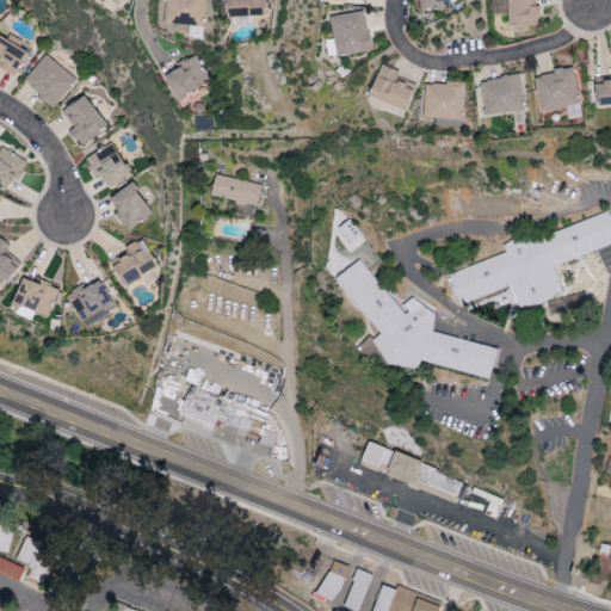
[(165,0),(165,25),(205,26),(205,0),(165,0)]
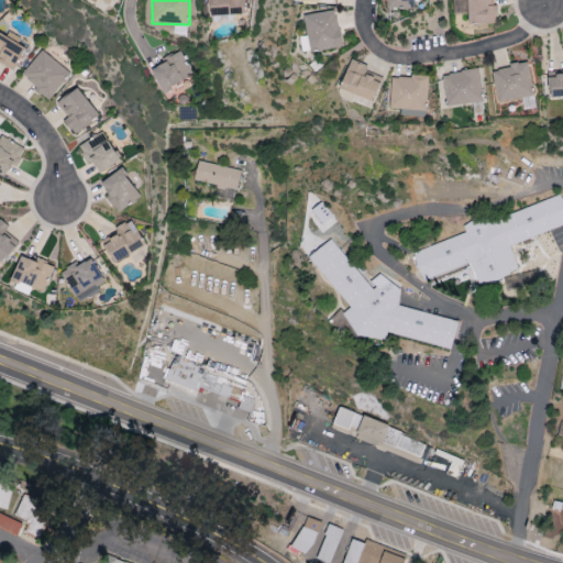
[(209,0),(210,21),(245,19),(244,0),(209,0)]
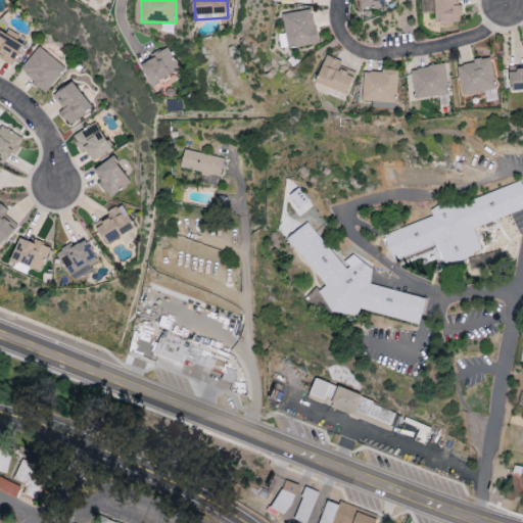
[(357,0),(358,8),(385,9),(385,0),(357,0)]
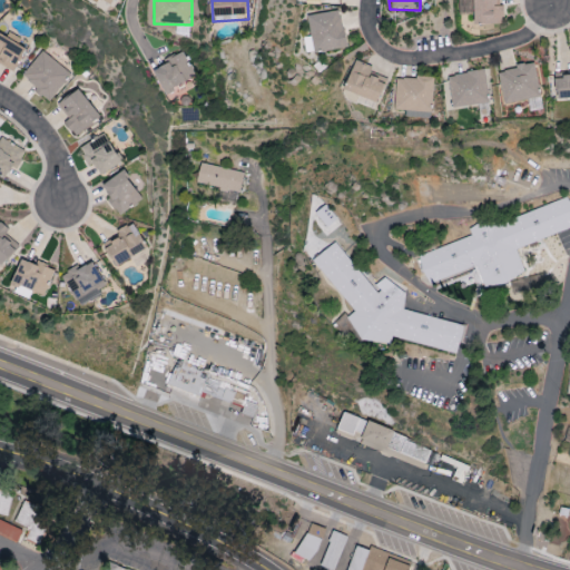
[(472,0),(474,26),(503,25),(502,6),(495,7),(495,0),(472,0)]
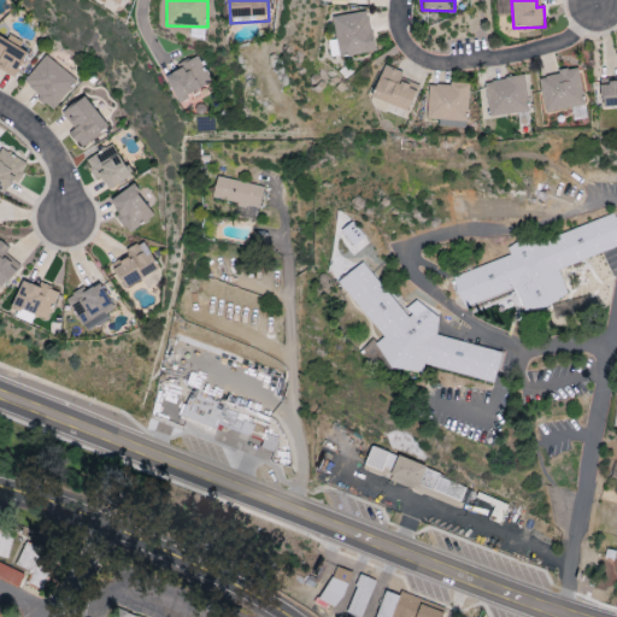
[(333,18),(340,58),(375,53),(368,12),(333,18)]
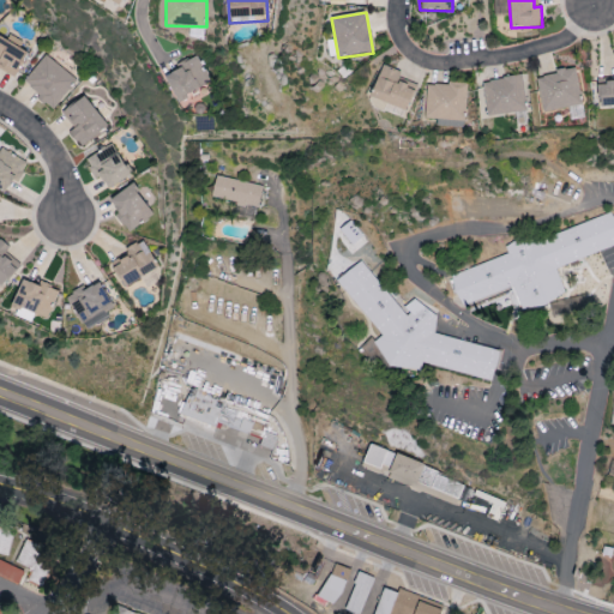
[(30,53),(7,38),(6,41),(0,36),(0,71),(13,79),(30,53)]
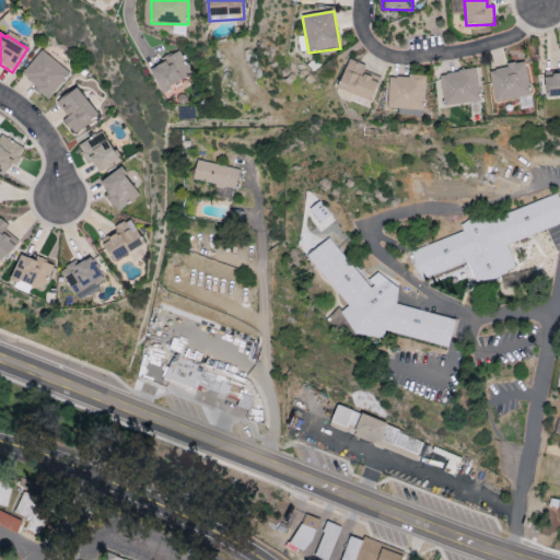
[(70,72),(41,50),(22,76),(36,86),(33,90),(48,102),(70,72)]
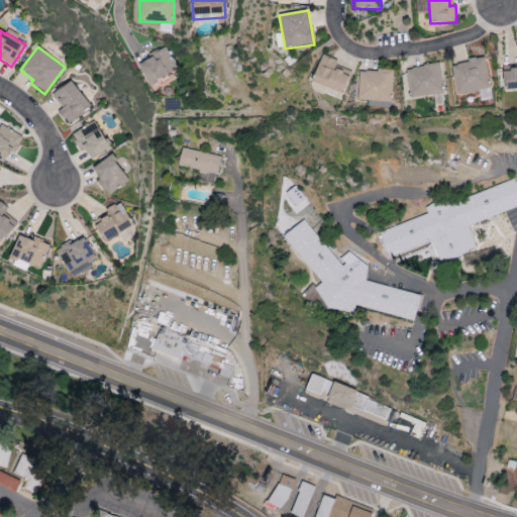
[(177,72),(167,49),(138,63),(148,85),(177,72)]
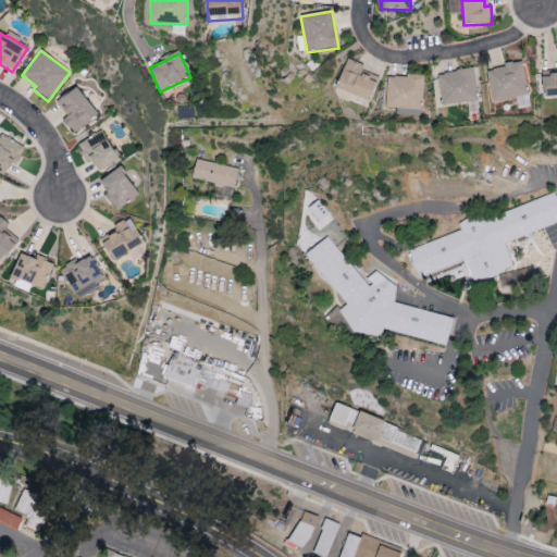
[(528,97),(522,63),(486,69),(492,101),(528,97)]
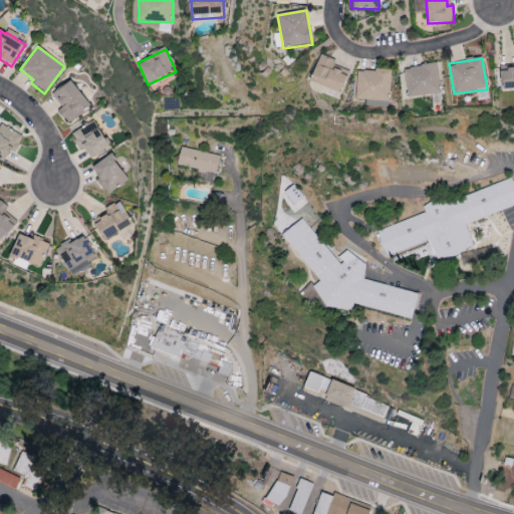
[(407,97),(441,94),(438,64),(404,68),(407,97)]
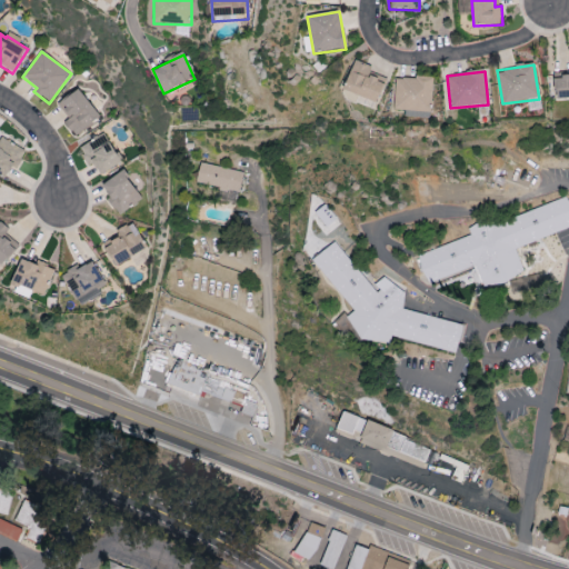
[(568,77),(555,78),(556,100),(568,99),(568,77)]
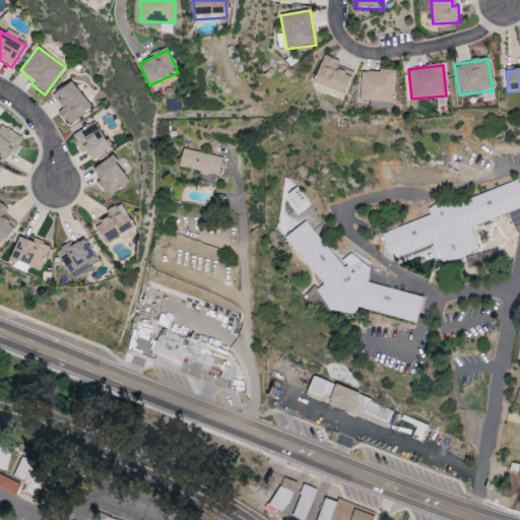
[(394,103),(395,72),(361,71),(360,102),(394,103)]
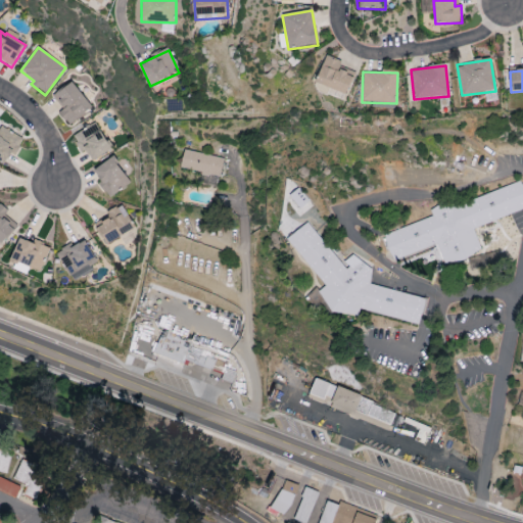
[(91,107),(72,83),(53,97),(63,109),(58,112),(69,126),(91,107)]
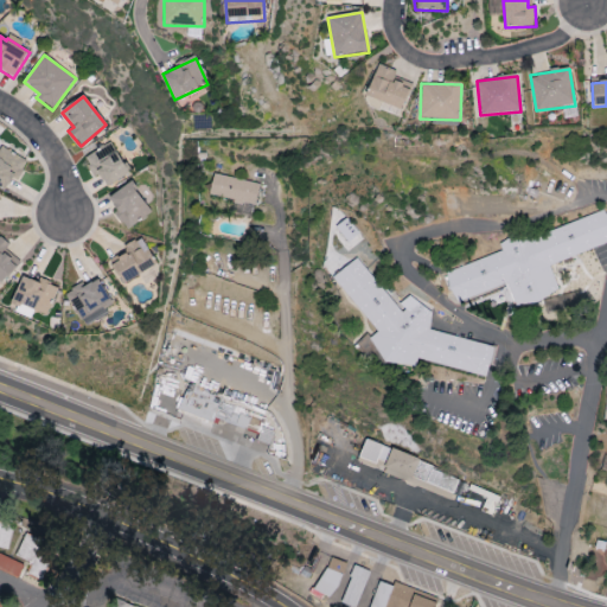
[(129,173),(112,142),(83,158),(95,177),(101,174),(107,185),(129,173)]
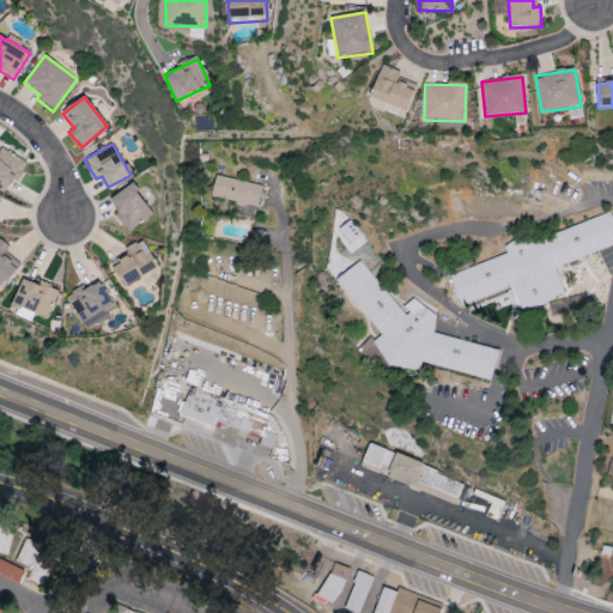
[(0,188),(5,192),(12,181),(16,183),(28,163),(0,145),(0,188)]
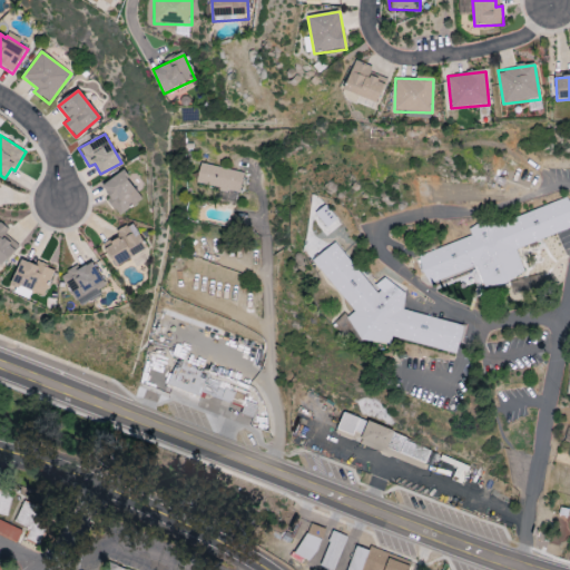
[(243,173),(200,163),(196,183),(238,193),(243,173)]
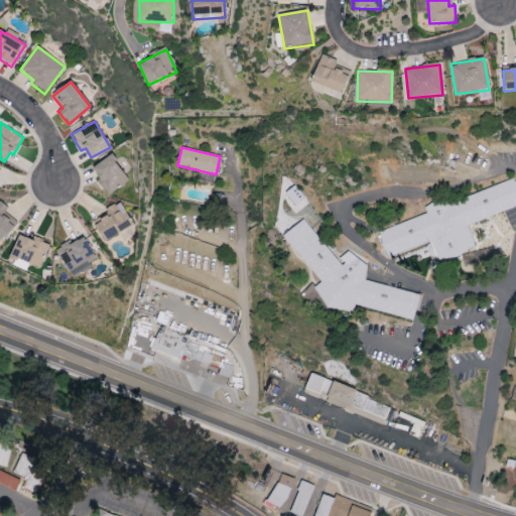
[(93,166),(100,178),(97,180),(107,196),(129,180),(111,154),(93,166)]
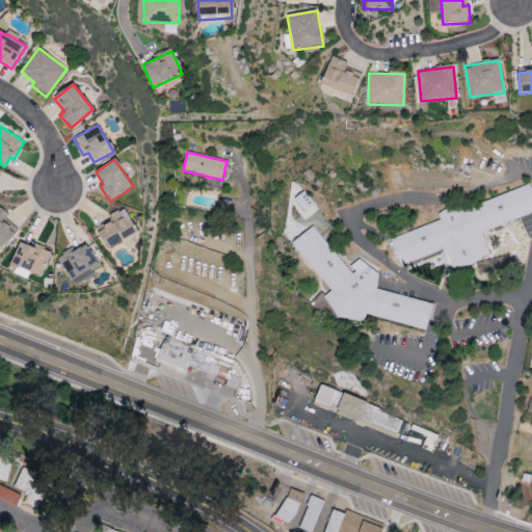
[(531,214),(531,188),(530,184),(437,215),(440,221),(390,238),(399,265),(446,249),(452,269),(489,257),(481,232),(531,214)]
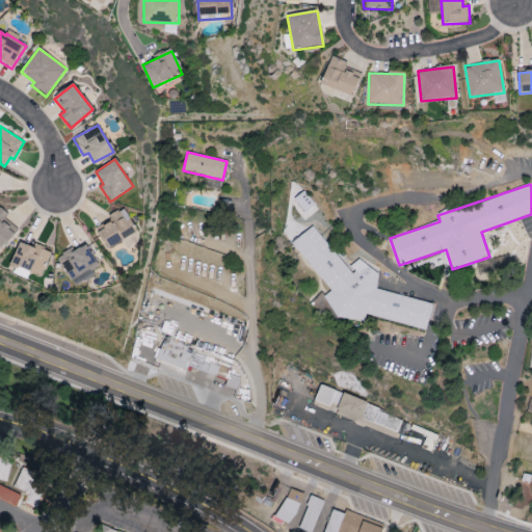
[(4,219),(8,214),(0,207),(0,245),(3,248),(18,230),(4,219)]
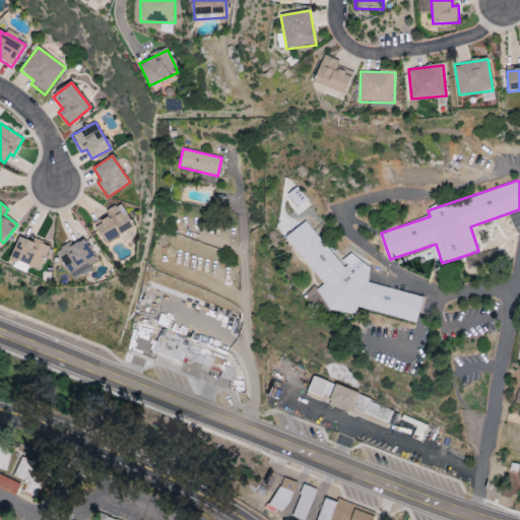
[(105,243),(134,226),(122,205),(92,221),(105,243)]
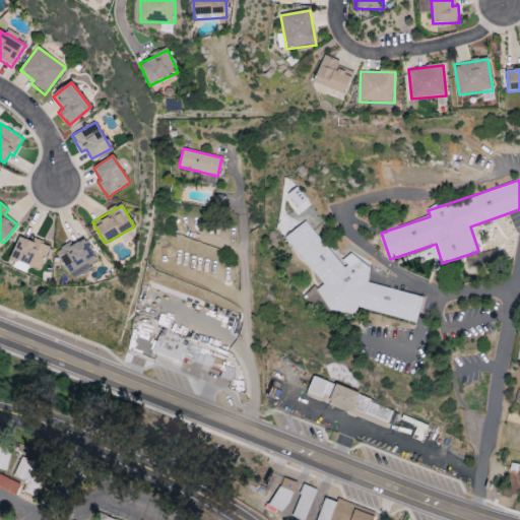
[(417,322),(424,296),(367,284),(370,266),(363,265),(355,255),(349,254),(345,257),(343,269),(306,221),(285,237),(322,284),(315,290),(331,311),(351,315),(358,310),(417,322)]
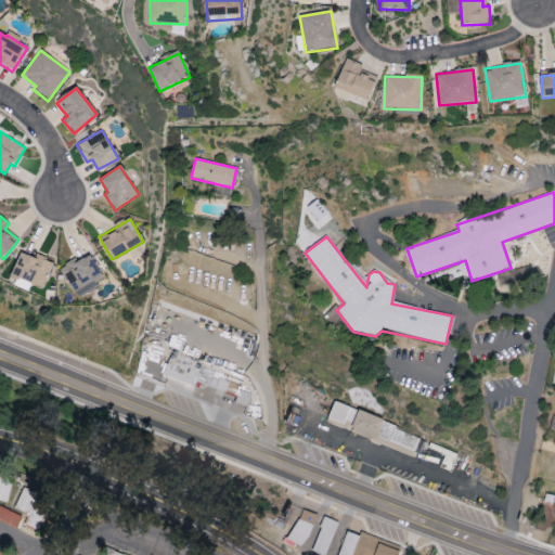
[(53,265),(22,250),(9,281),(29,289),(31,283),(42,287),(53,265)]
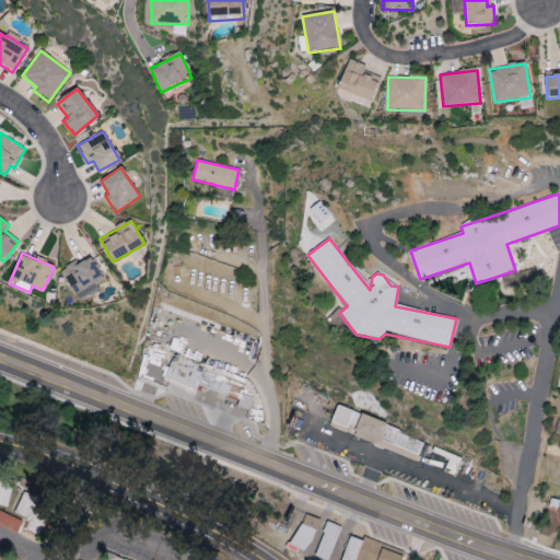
[(102,282),(93,257),(62,267),(73,301),(98,293),(96,284),(102,282)]
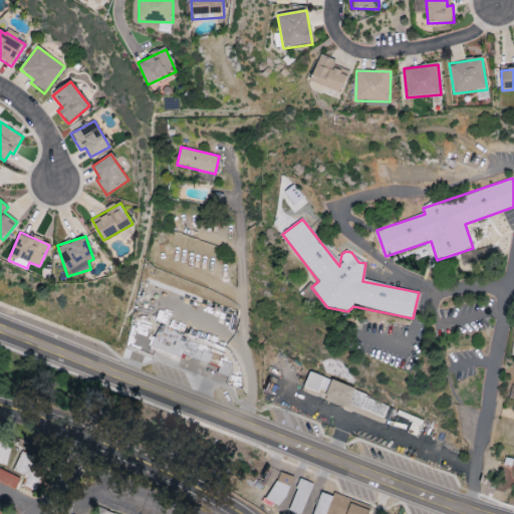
[(152,349),(220,365),(224,348),(164,334),(165,331),(157,329),(152,349)]
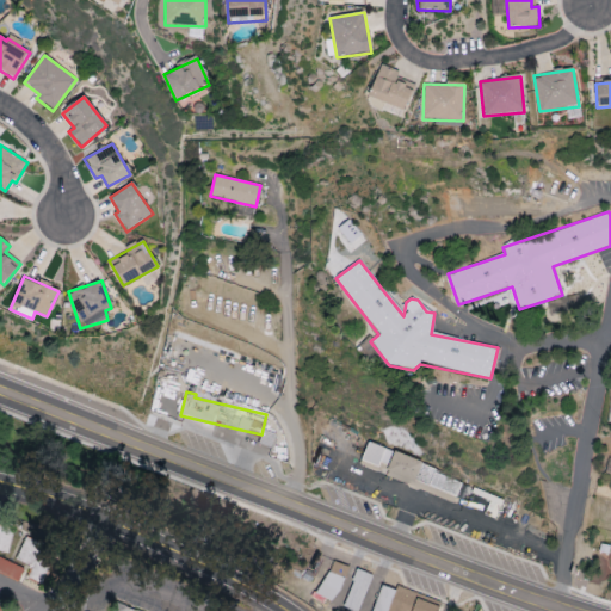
[(393,450),(368,443),(362,461),(387,469),(393,450)]
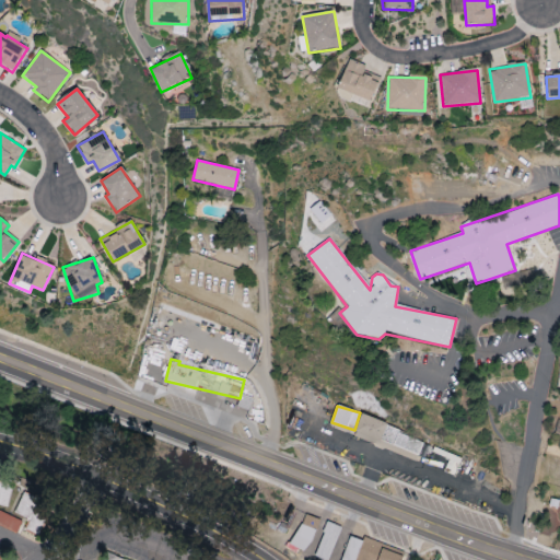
[(353,435),(409,454),(408,457),(417,461),(423,439),(360,417),(353,435)]
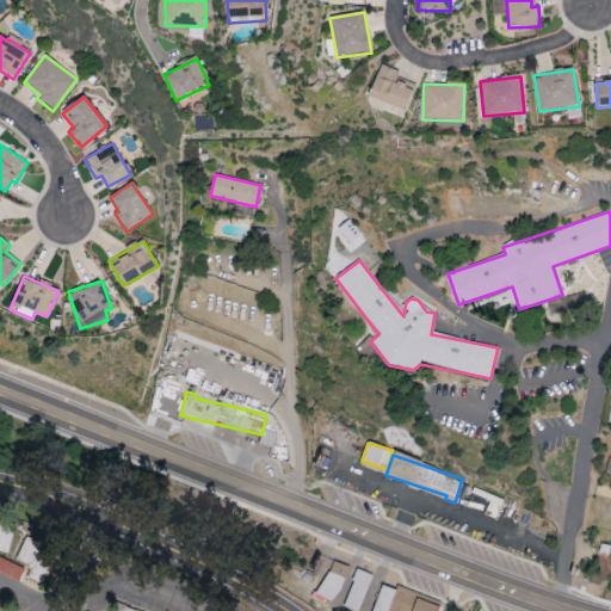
[(0,551),(7,554),(14,529),(0,524),(0,551)]
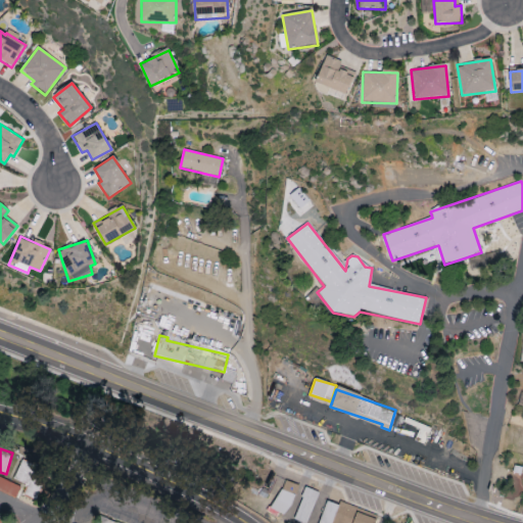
[(13,479),(27,484),(22,494),(37,501),(44,481),(32,477),(36,465),(21,460),(13,479)]
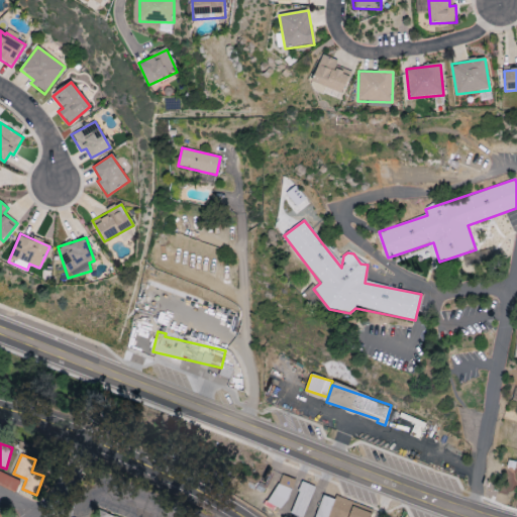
[(0,485),(14,492),(19,481),(0,472),(0,485)]
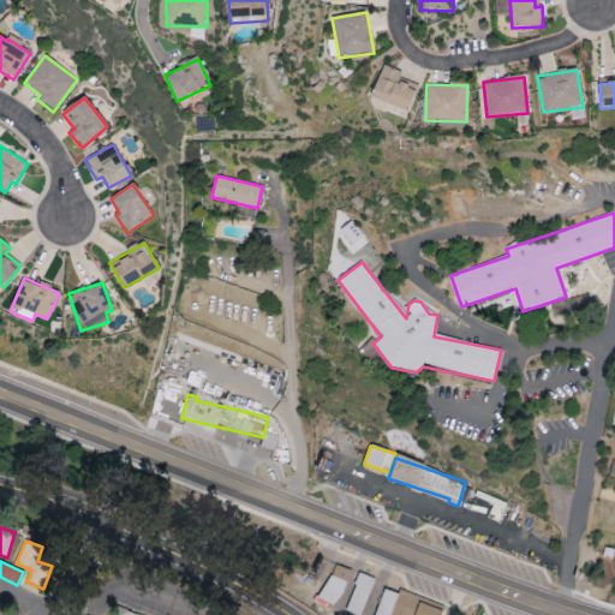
[(351,571),(334,565),(321,599),(338,607),(351,571)]
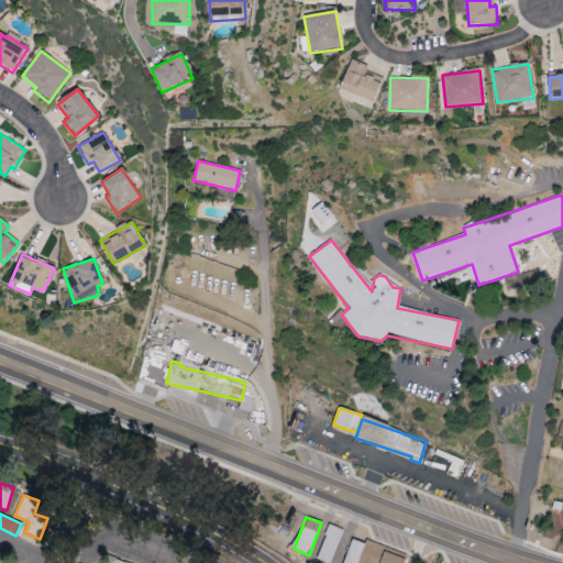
[(404,562),(406,558),(383,551),(384,545),(365,540),(364,543),(350,539),(342,562),(404,562)]
